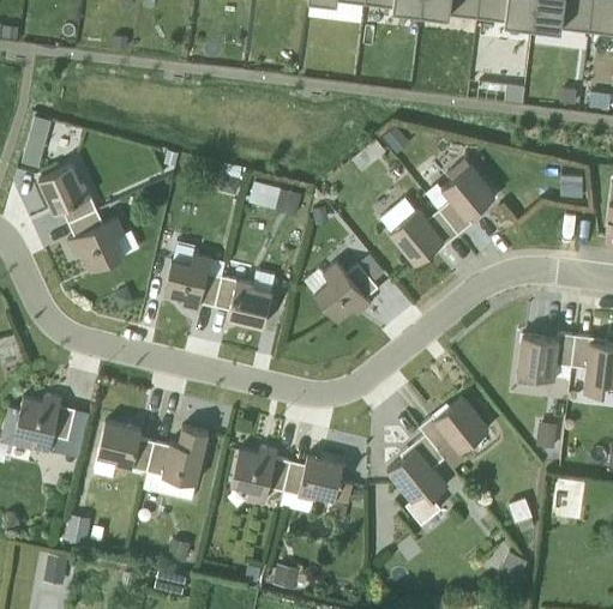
[(365,0),(365,7),(421,13),(422,0),(365,0)]
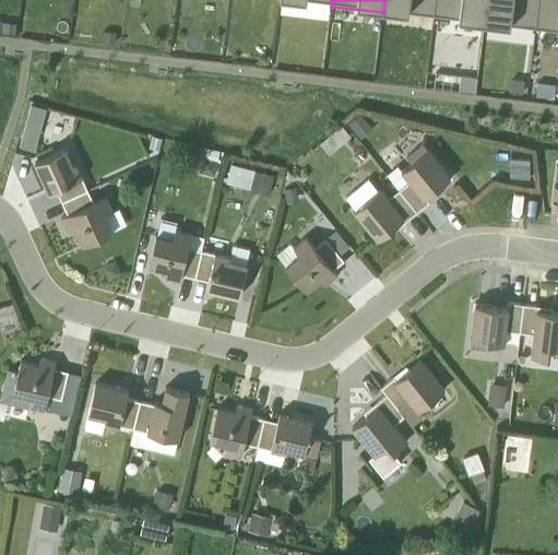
[(384,0),(383,12),(434,19),(436,0),(384,0)]
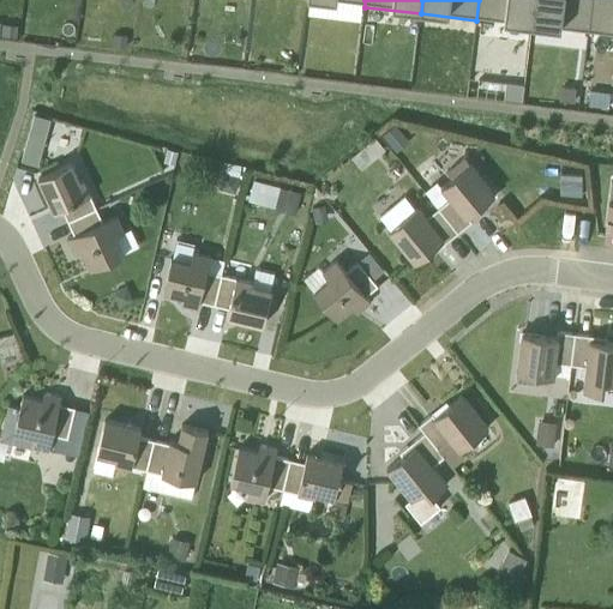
[(479,0),(476,20),(533,28),(535,0),(479,0)]
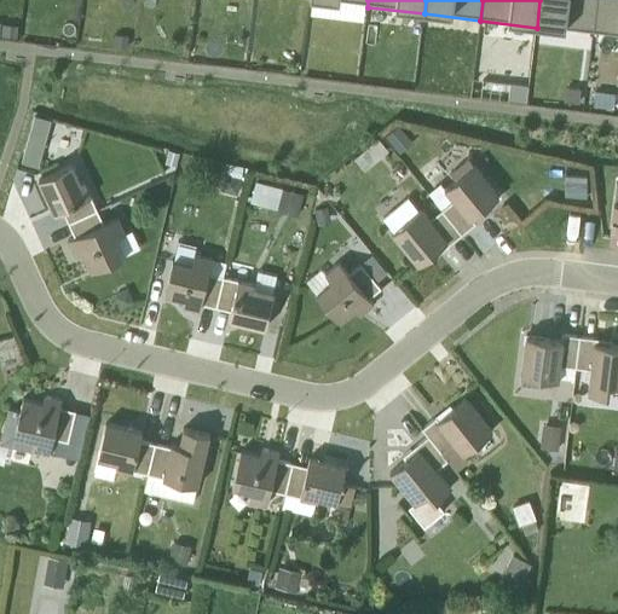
[(539,0),(537,28),(593,35),(598,1),(587,0),(539,0)]
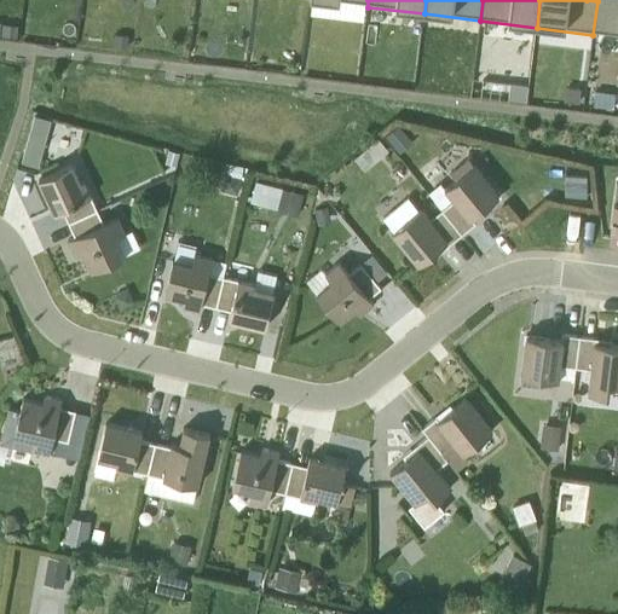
[(617,4),(598,1),(593,35),(617,38),(617,4)]
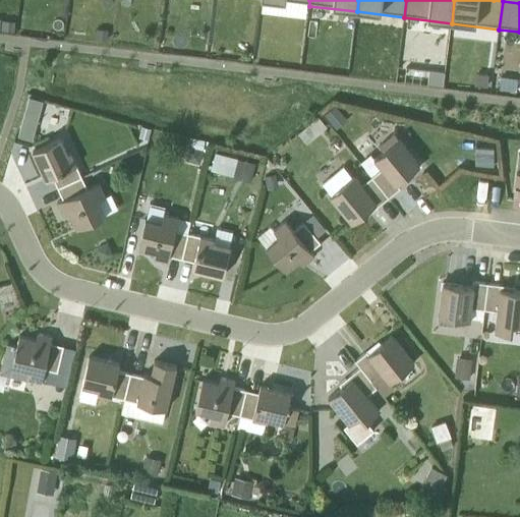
[(43,106),(29,102),(18,140),(33,145),(43,106)]
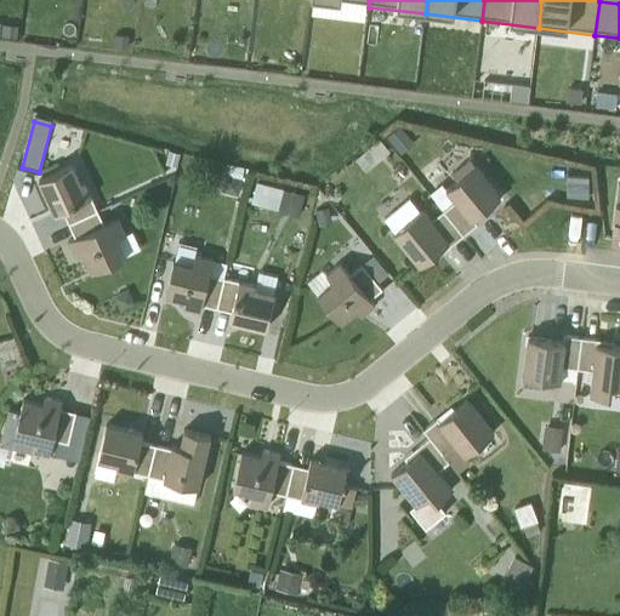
[(388,158),(376,143),(362,154),(375,170),(388,158)]
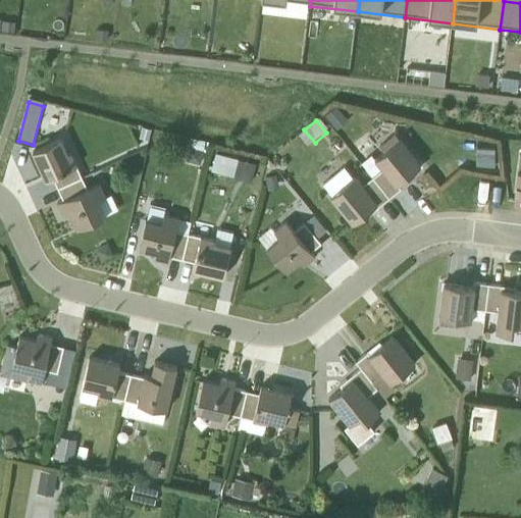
[(382,170),(373,176),(388,198),(399,190),(397,187),(422,168),(398,134),(383,144),(388,150),(374,160),(382,170)]
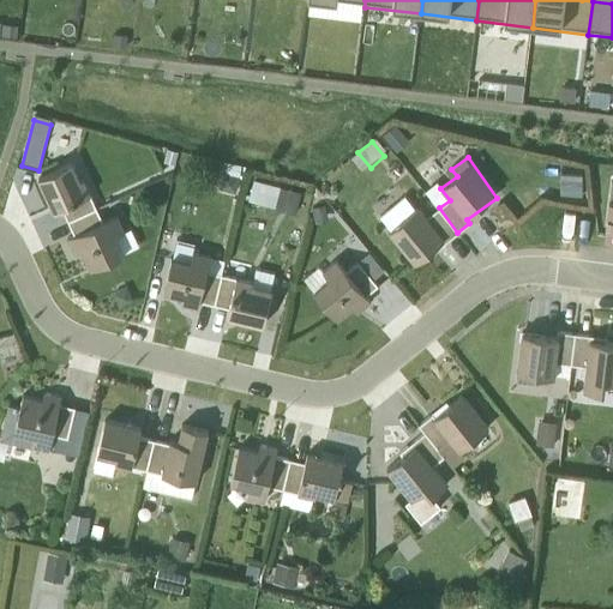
[(38,179),(53,215),(64,210),(68,222),(95,210),(76,163),(38,179)]
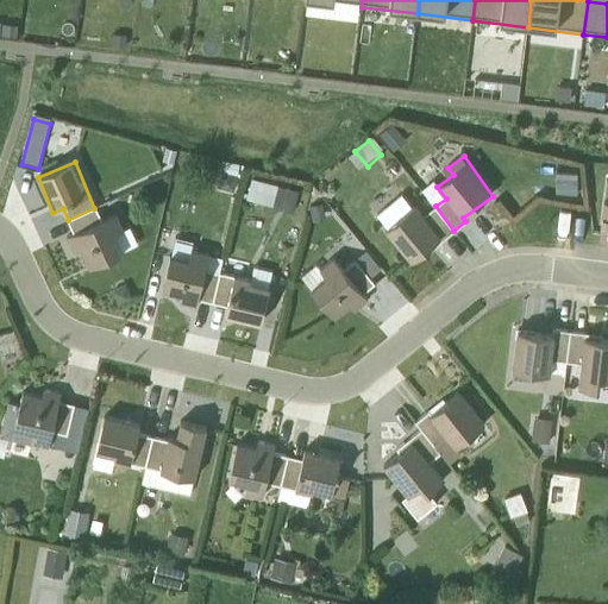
[(578,171),(557,169),(553,195),(575,199),(578,171)]
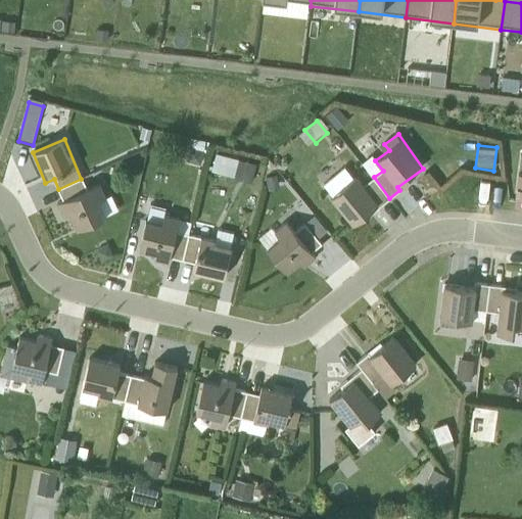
[(200,169),(202,156),(191,153),(188,167),(200,169)]
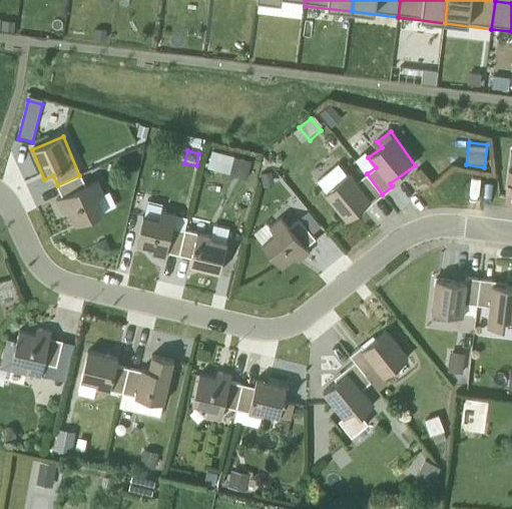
[(213,173),(246,183),(251,165),(218,155),(213,173)]
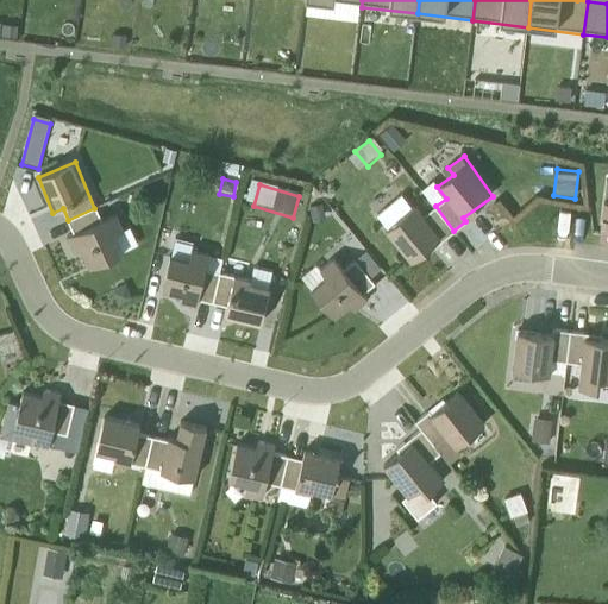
[(453,231),(436,206),(422,216),(414,205),(383,228),(409,262),(439,238),(440,240),(453,231)]
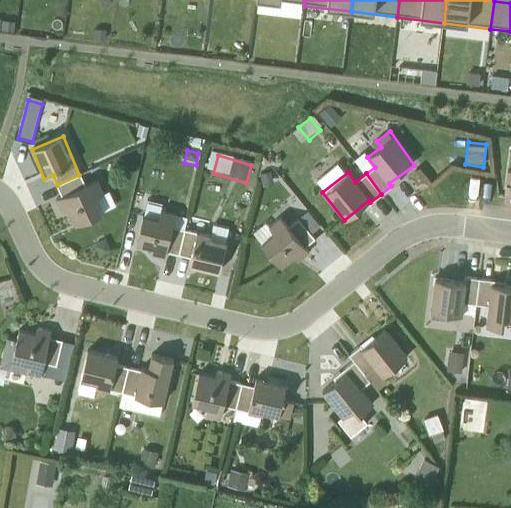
[(79,175),(57,185),(63,198),(57,201),(63,215),(69,212),(75,227),(104,215),(97,198),(104,195),(98,179),(84,185),(79,175)]
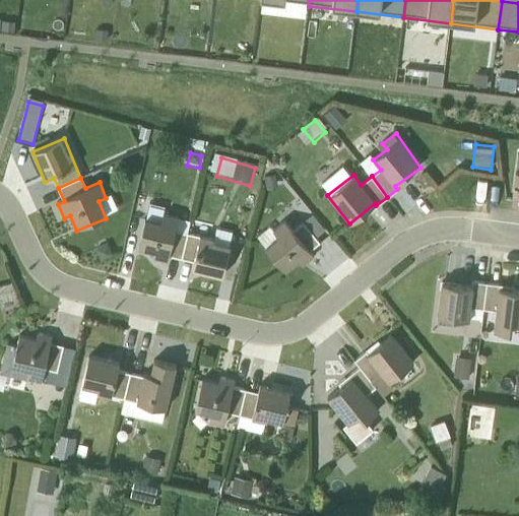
[(278,190),(275,178),(264,181),(267,192),(268,193),(278,191),(278,190)]
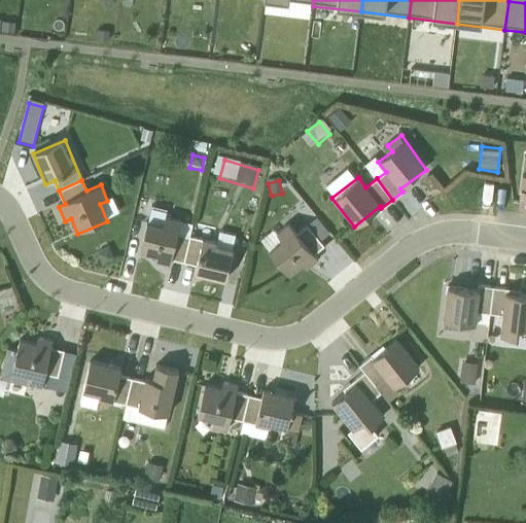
[(174,209),(149,203),(137,254),(155,258),(154,266),(170,269),(172,262),(184,265),(191,235),(184,233),(187,220),(172,216),(174,209)]
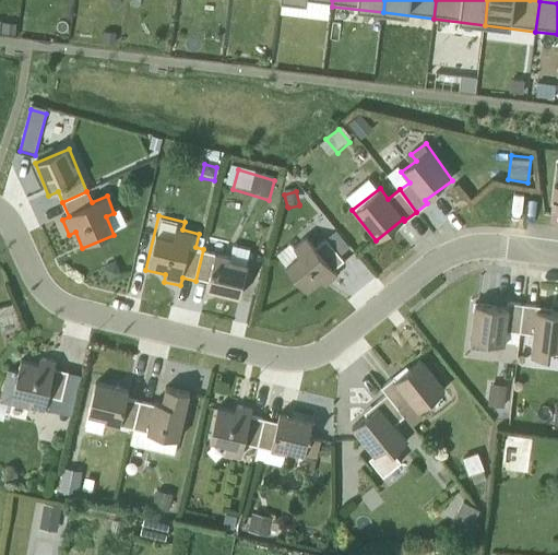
[(288,235),(269,249),(303,297),(320,285),(323,291),(339,280),(334,272),(345,266),(329,241),(318,248),(307,232),(293,241),(288,235)]
